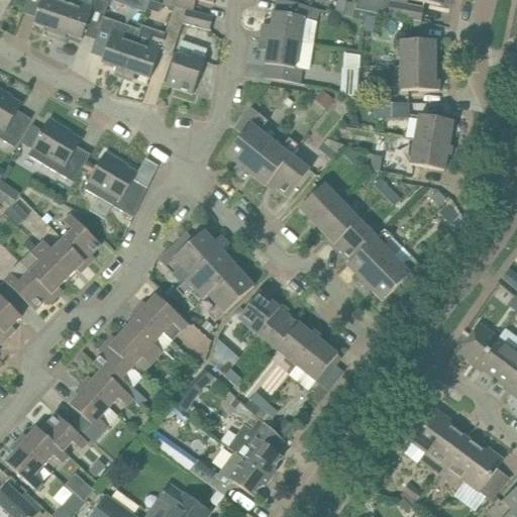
[(47,31),(57,34),(68,0),(41,0),(34,23),(48,28),(47,31)]
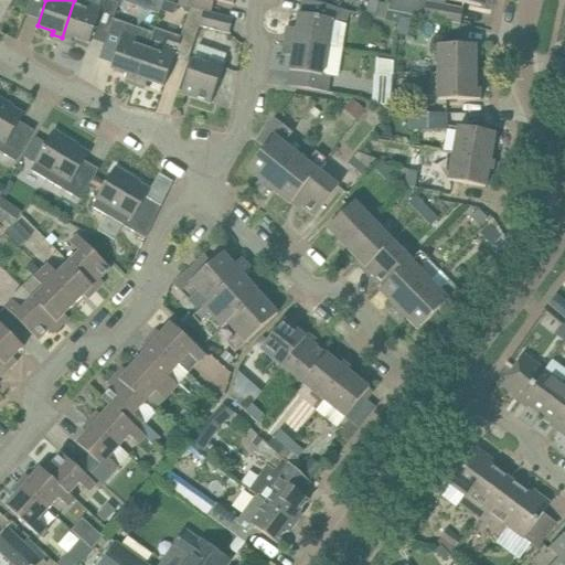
[(100,0),(74,0),(62,38),(72,42),(73,38),(89,43),(103,7),(98,6),(100,0)]
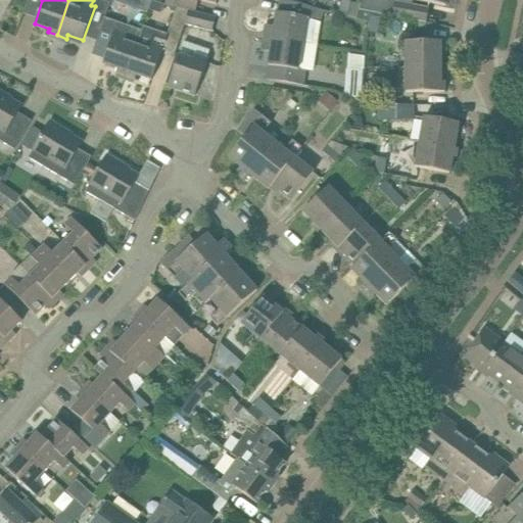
[(164,0),(164,4),(177,7),(189,10),(195,12),(195,11),(191,10),(193,0),(197,0),(217,4),(217,0),(164,0)]
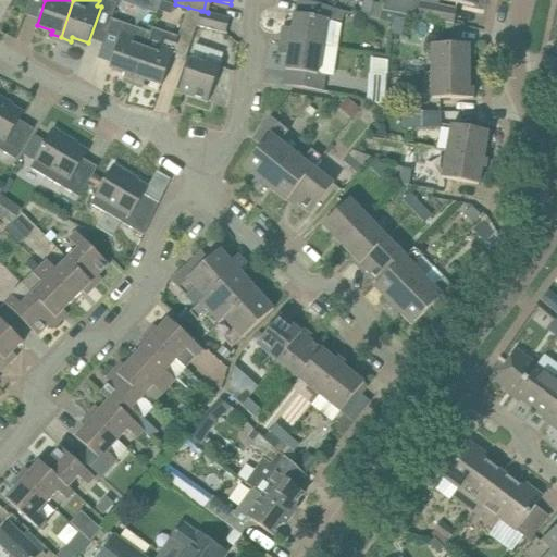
[(286,27),(284,41),(322,48),(338,51),(342,23),(333,22),(337,10),(301,0),(298,0),(296,14),(294,13),(292,28),(286,27)]
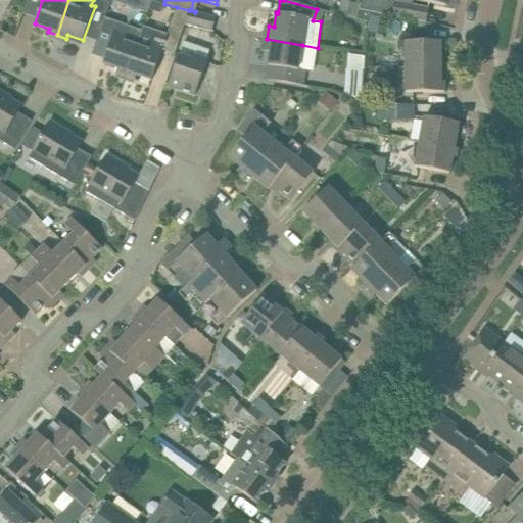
[(350,3),(342,0),(338,14),(344,16),(346,11),(348,12),(350,3)]
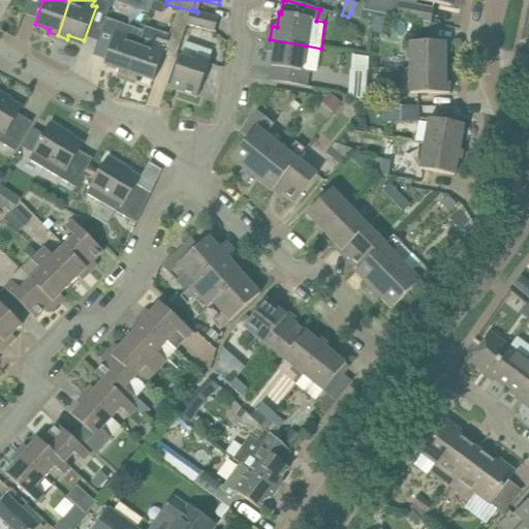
[(365,0),(364,10),(371,11),(384,13),(396,16),(399,1),(392,0),(365,0)]
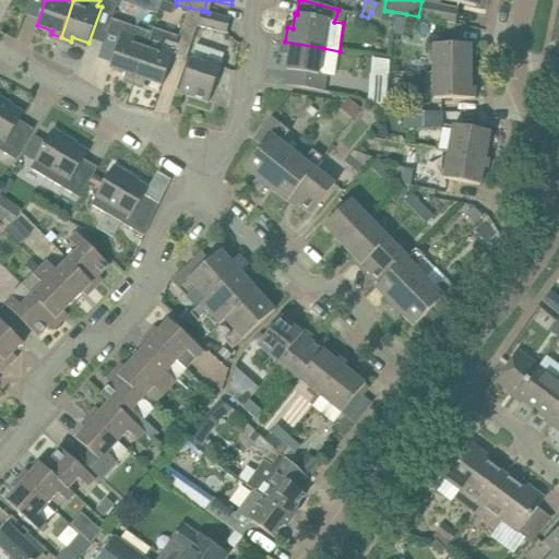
[(418,19),(455,25),(459,8),(421,1),(418,16),(418,19)]
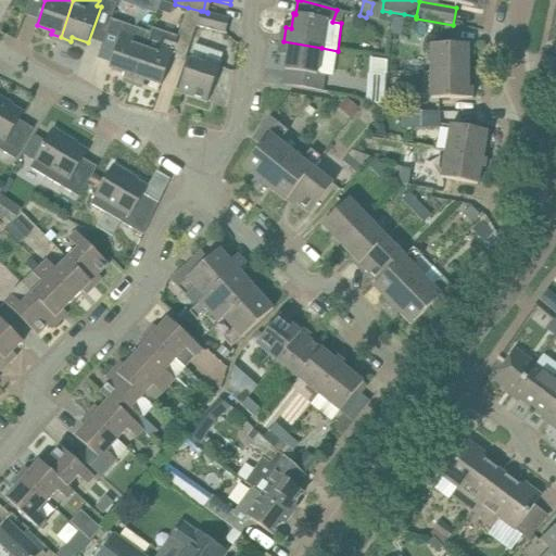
[(201,11),(188,8),(178,36),(192,41),(201,11)]
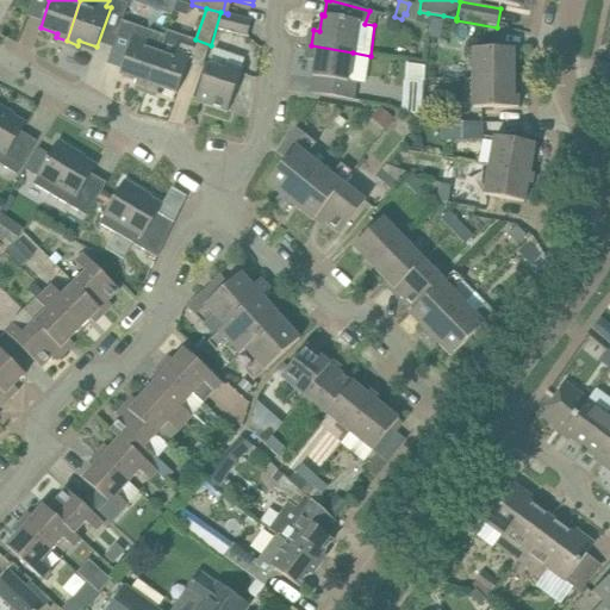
[(251,20),(228,14),(221,12),(216,29),(248,37),(251,20)]
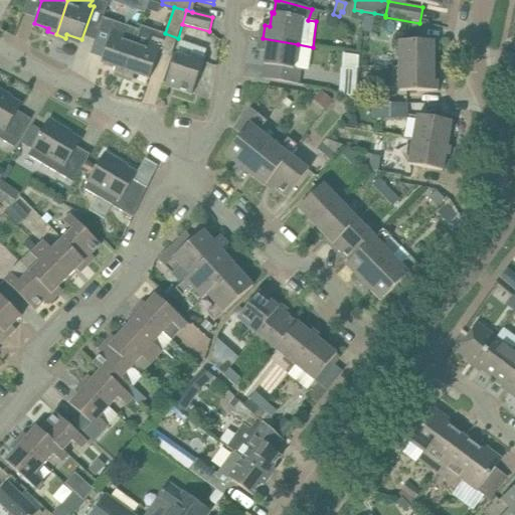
[(371,32),(373,17),(365,15),(362,29),(371,32)]
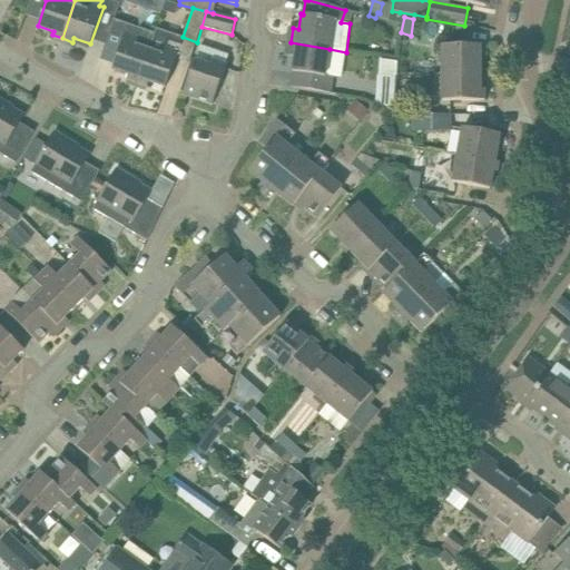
[(127,79),(137,82),(155,33),(115,20),(110,35),(123,39),(112,69),(128,76),(127,79)]
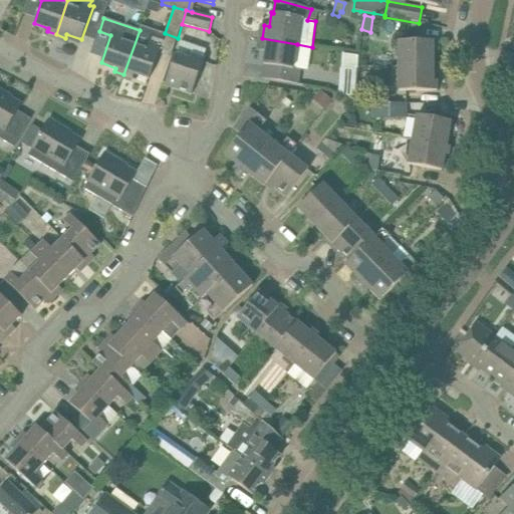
[(165,33),(141,26),(140,30),(123,74),(133,77),(135,74),(149,79),(165,33)]
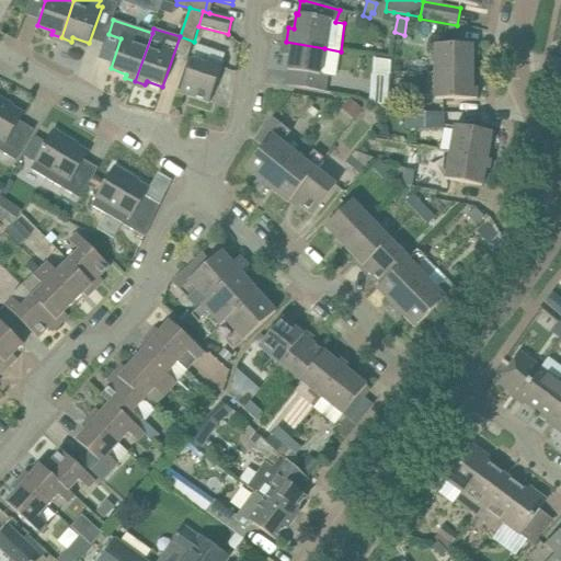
[(286,42),(284,55),(289,56),(287,70),(288,70),(286,86),(324,91),(328,77),(336,78),(341,52),(324,48),(286,42)]
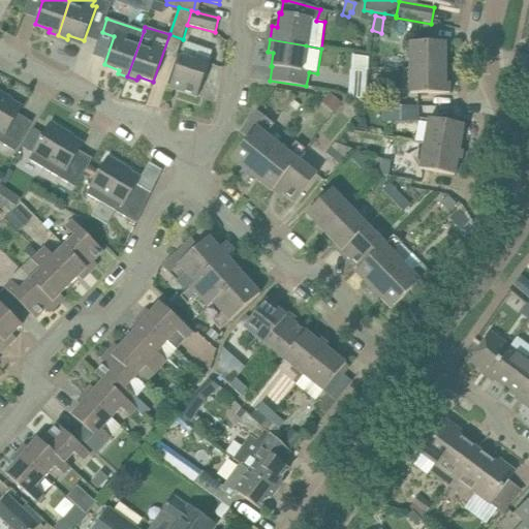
[(181,55),(169,88),(197,97),(210,60),(209,60),(212,51),(186,41),(181,55)]
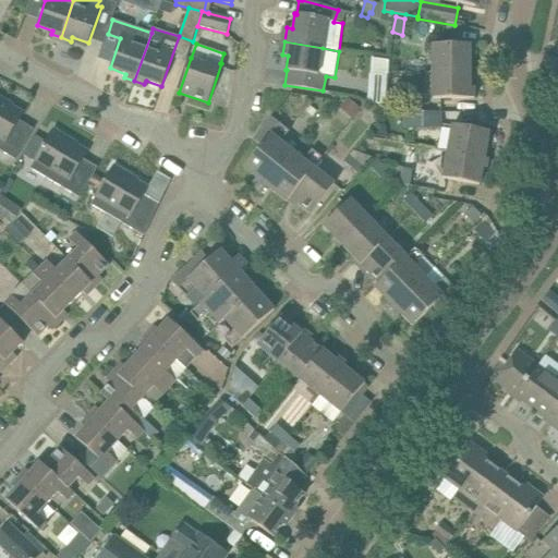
[(433,44),(433,71),(470,71),(470,45),(433,44)]
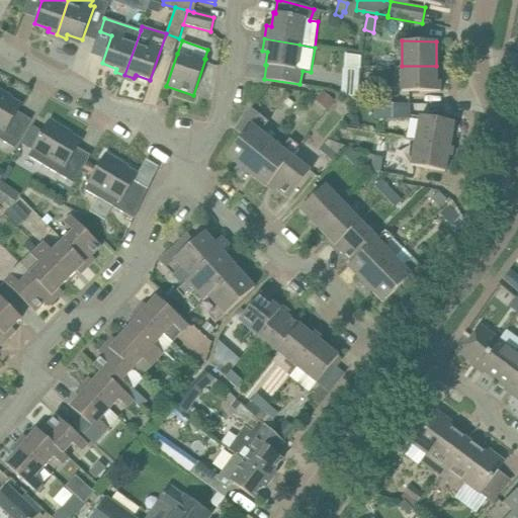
[(343,54),(342,93),(357,93),(357,54),(343,54)]
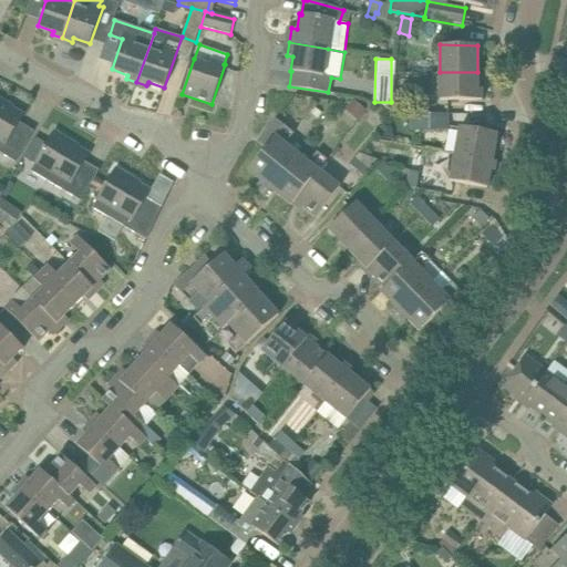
[(477,100),(477,72),(440,72),(440,100),(477,100)]
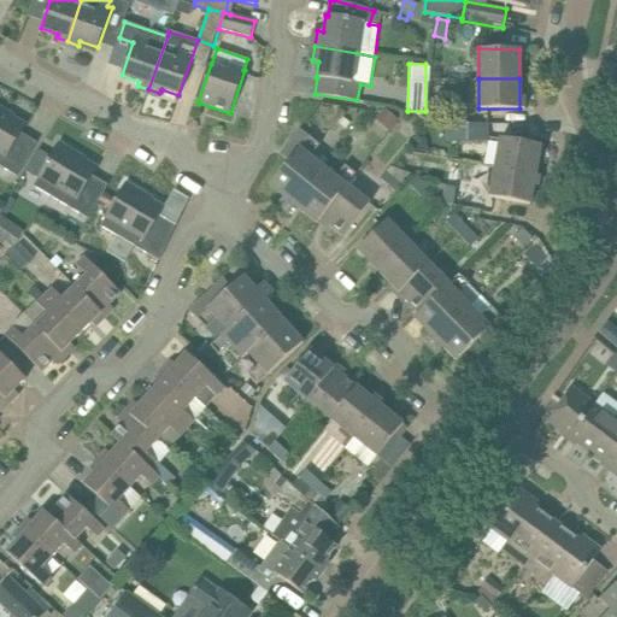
[(0,165),(17,176),(37,142),(21,133),(25,124),(12,117),(13,116),(0,107),(0,165)]
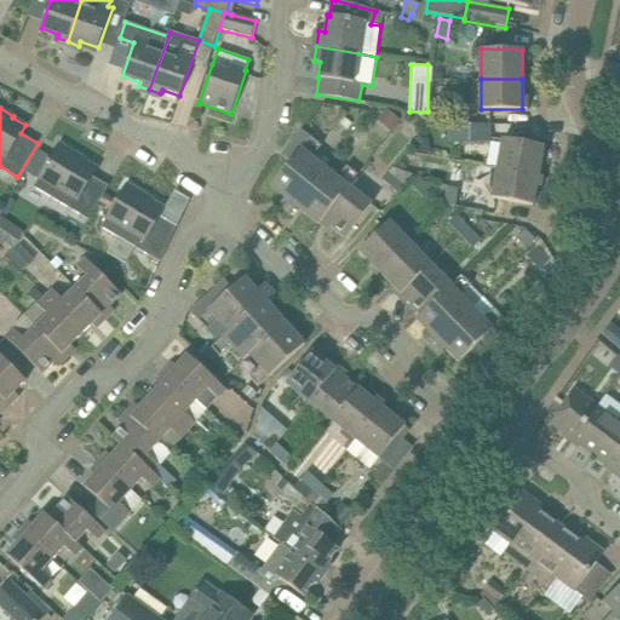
[(451,121),(448,124),(448,141),(488,142),(489,124),(451,121)]
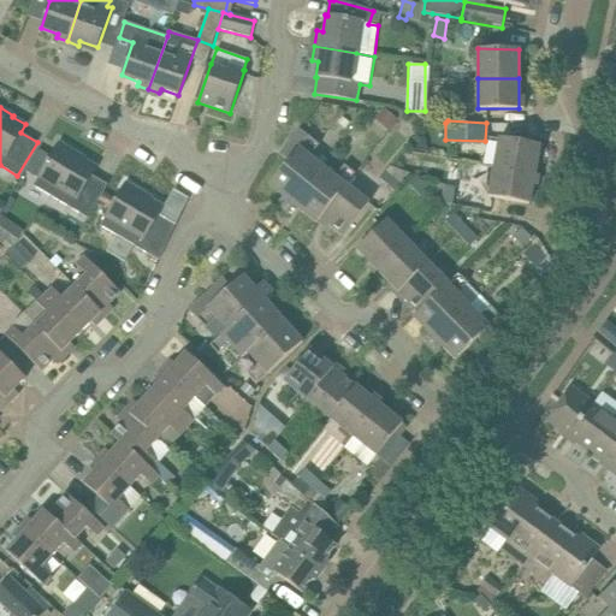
[(347,185),(355,175),(344,166),(335,177),(307,155),(317,143),(300,129),(280,154),(289,161),(270,185),(285,197),(290,191),(306,203),(301,211),(317,223),(321,217),(347,185)]
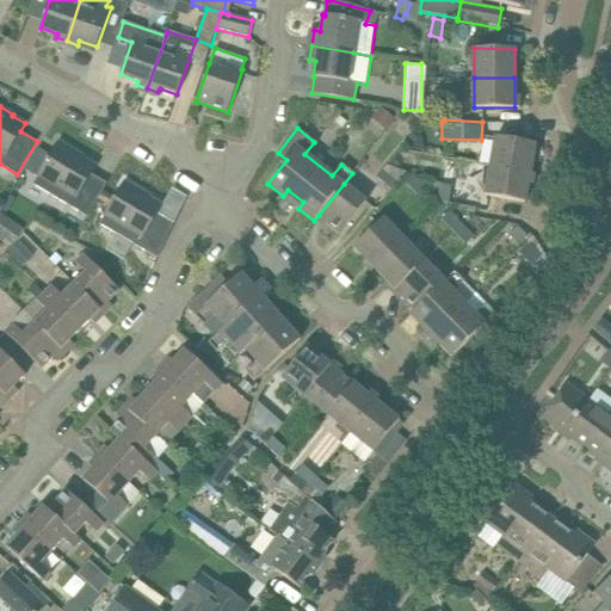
[(497,136),(492,164),(531,171),(537,139),(526,136),(525,141),(497,136)]
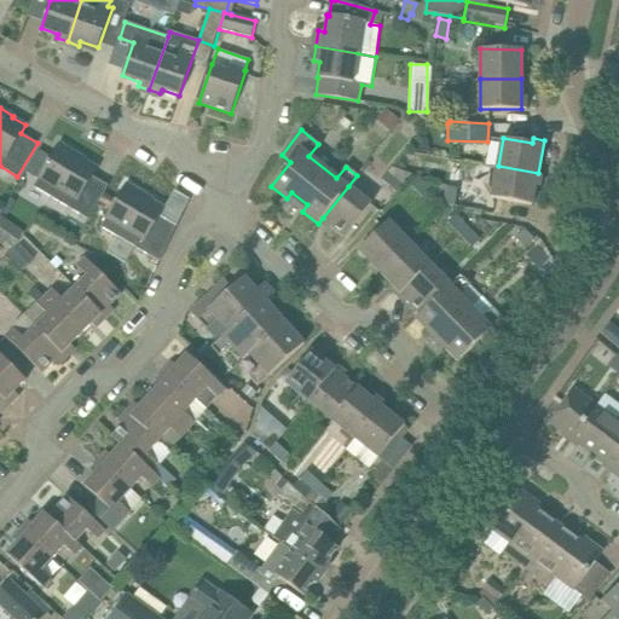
[(59,143),(47,163),(34,186),(88,219),(109,186),(92,177),(97,168),(84,160),(85,158),(59,143)]
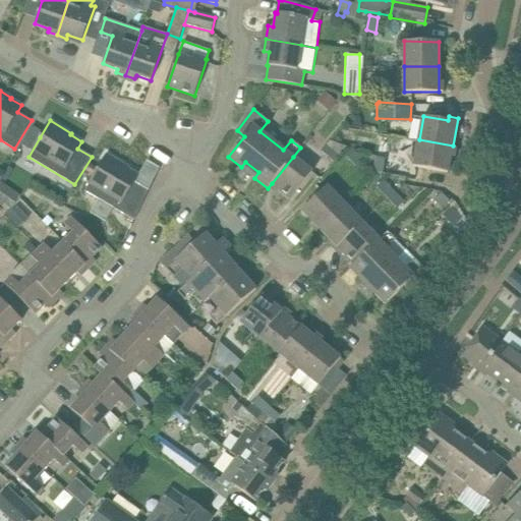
[(337,155),(340,157),(347,148),(330,139),(321,152),(332,161),(337,155)]
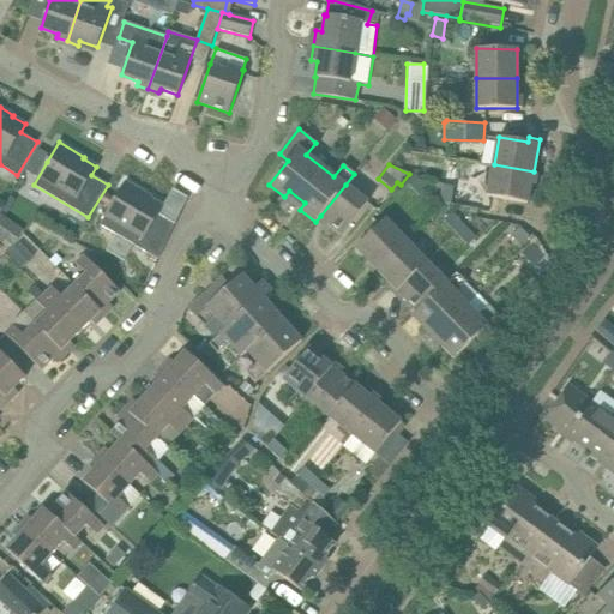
[(534,172),(494,164),(488,196),(528,204),(534,172)]
